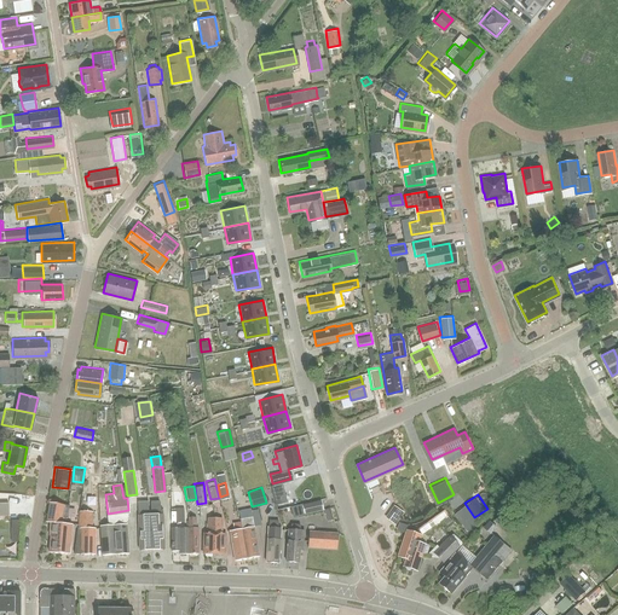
[(150,508),(149,508),(150,509),(151,547),(163,546),(162,521),(162,515),(162,509),(162,508),(159,508),(159,499),(150,499),(150,508)]
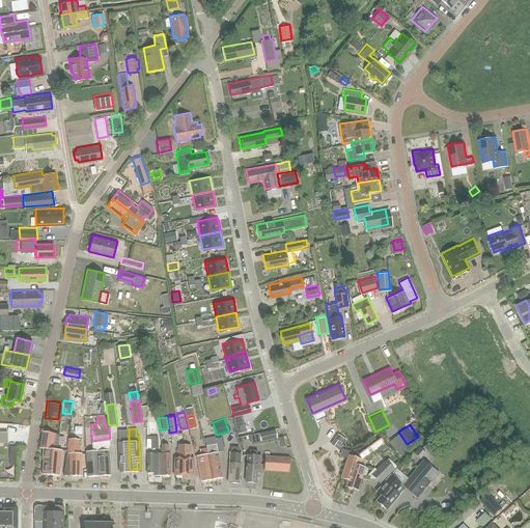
[(257,433),(259,441),(276,438),(274,428),(257,433)]
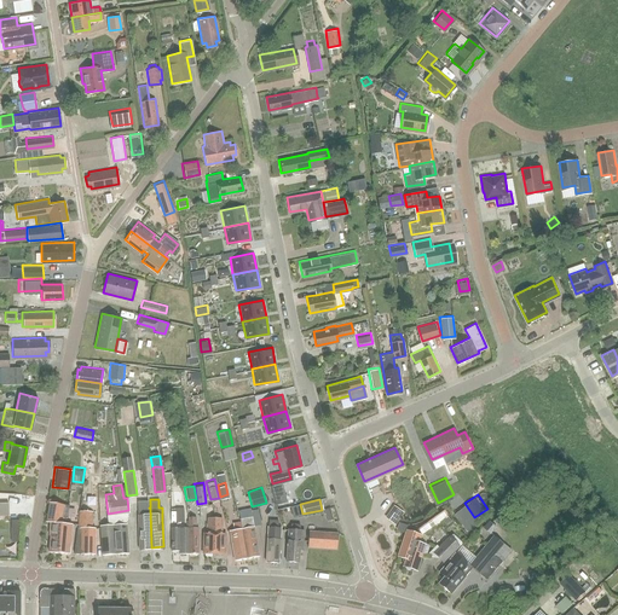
[(53,521),(57,502),(50,500),(45,520),(50,521),(48,534),(50,534),(48,550),(57,551),(59,535),(58,535),(59,521),(53,521)]
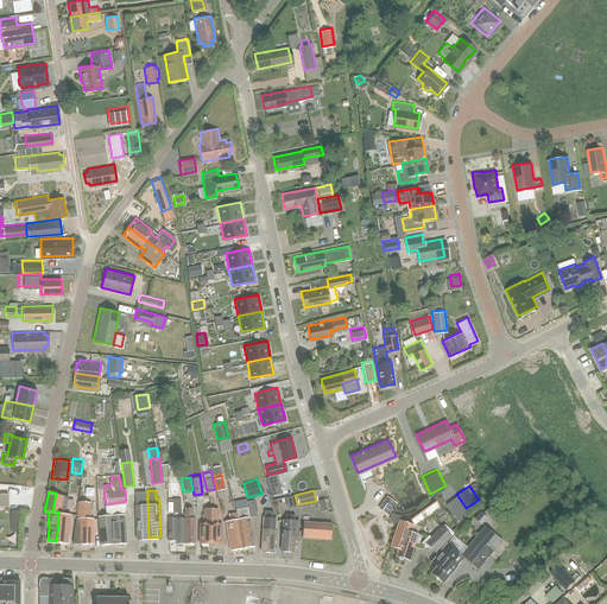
[(61,506),(62,494),(56,493),(52,512),(58,512),(57,526),(58,526),(56,541),(67,542),(70,513),(63,512),(64,506),(61,506)]
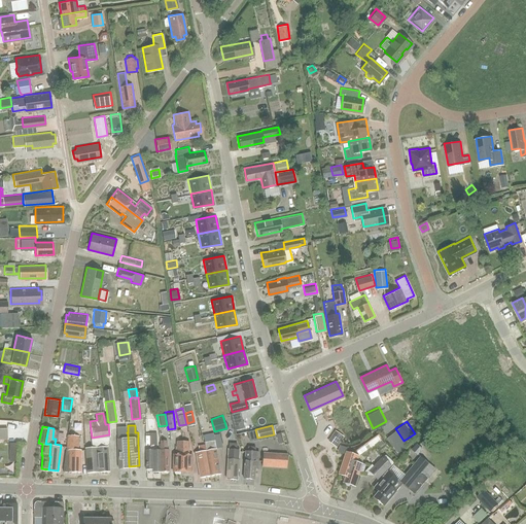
[(335,444),(342,433),(334,428),(327,439),(335,444)]
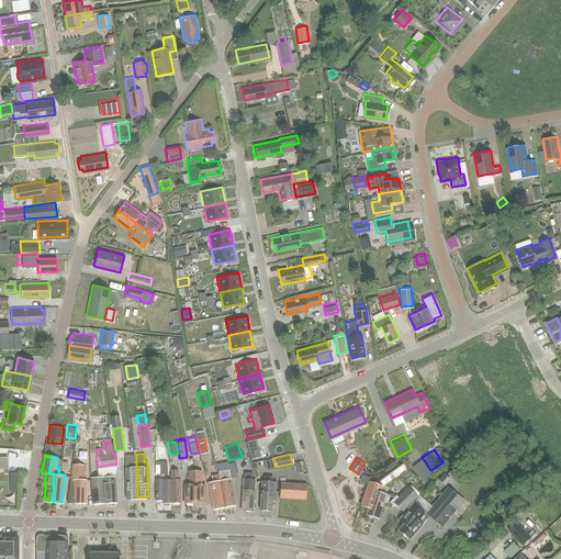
[(134,462),(124,462),(126,498),(137,498),(136,462),(135,461),(134,462)]
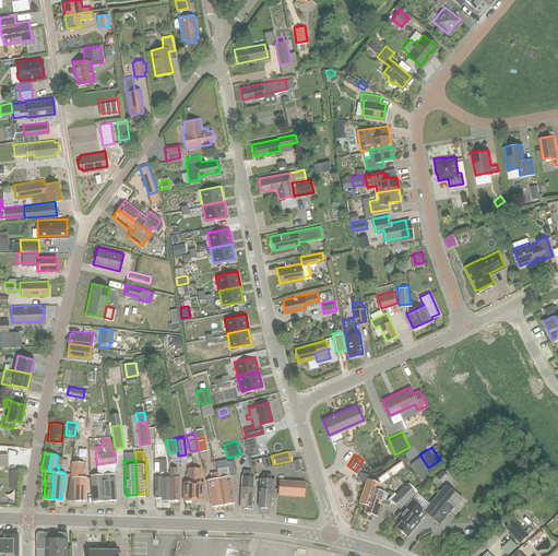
[(401,459),(378,476),(380,480),(399,465),(402,472),(407,468),(403,462),(401,459)]
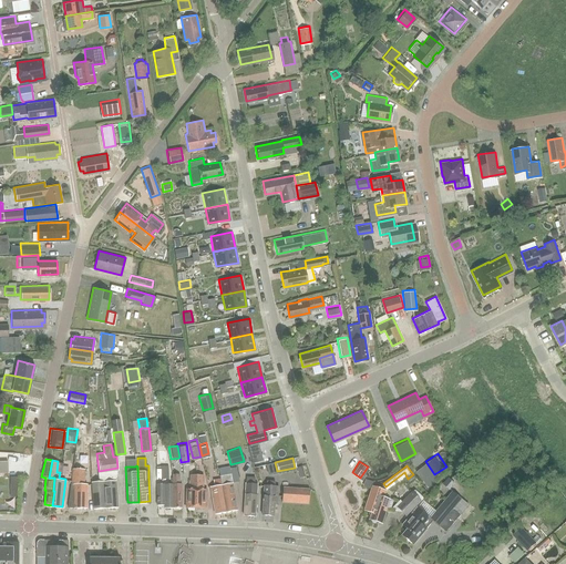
[(84,482),(84,467),(71,467),(71,482),(70,482),(67,506),(85,506),(86,482),(84,482)]
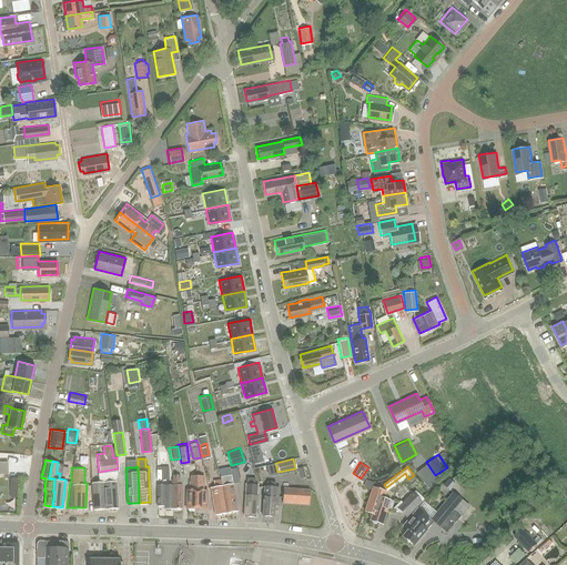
[(181,482),(180,482),(180,473),(172,473),(172,483),(172,507),(181,507),(181,482)]
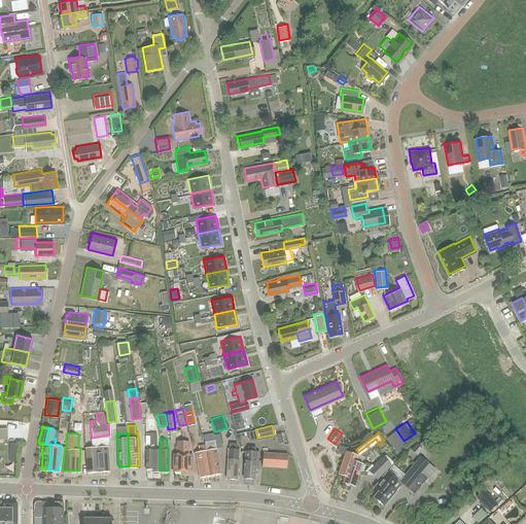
[(181,470),(182,440),(175,439),(175,451),(177,451),(177,453),(173,453),(172,470),(181,470)]
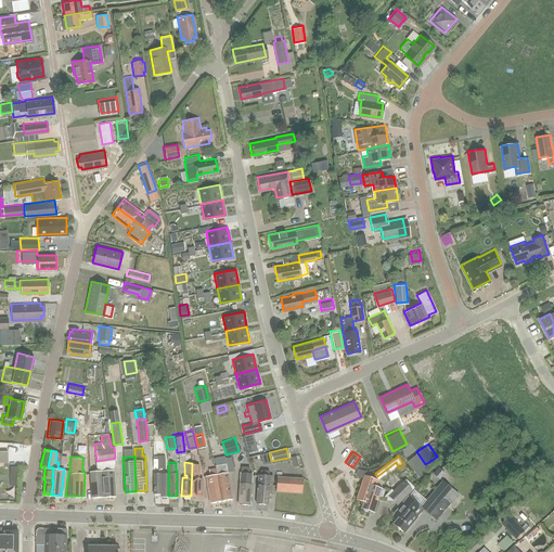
[(214,464),(216,473),(226,471),(224,462),(214,464)]
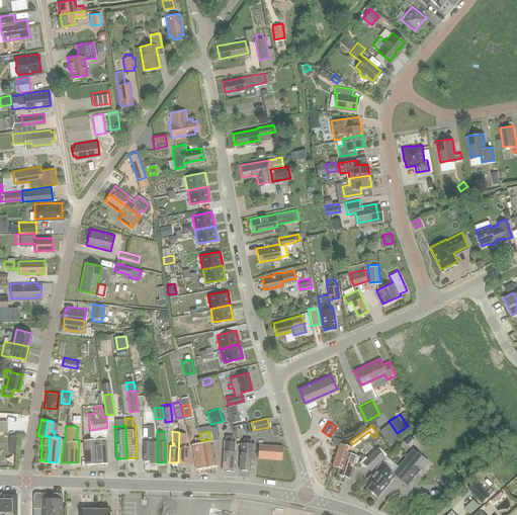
[(392,431),(384,437),(390,444),(397,438),(392,431)]
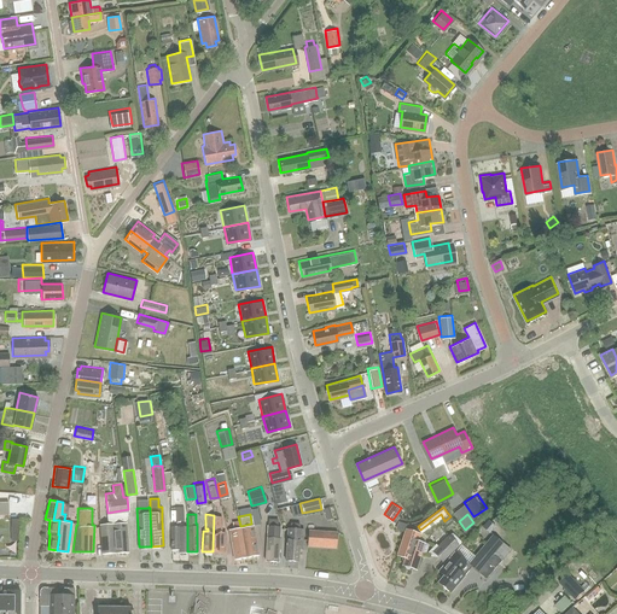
[(213,551),(223,551),(225,531),(221,531),(221,515),(214,515),(213,551)]
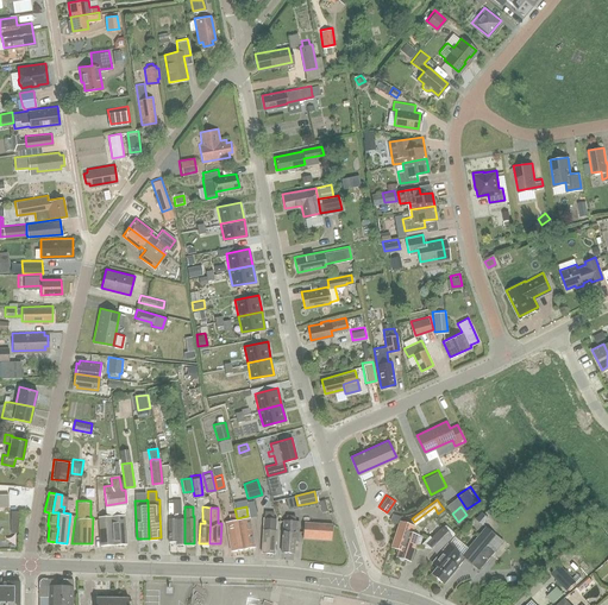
[(392,511),(389,520),(396,522),(399,515),(392,511)]
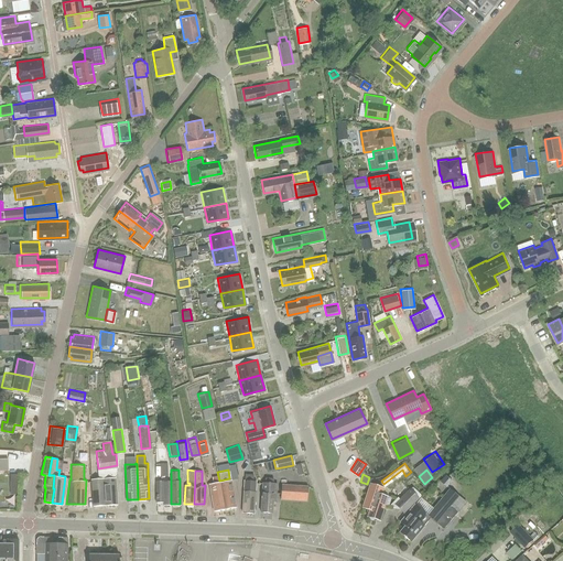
[(116,503),(115,476),(90,477),(93,504),(116,503)]
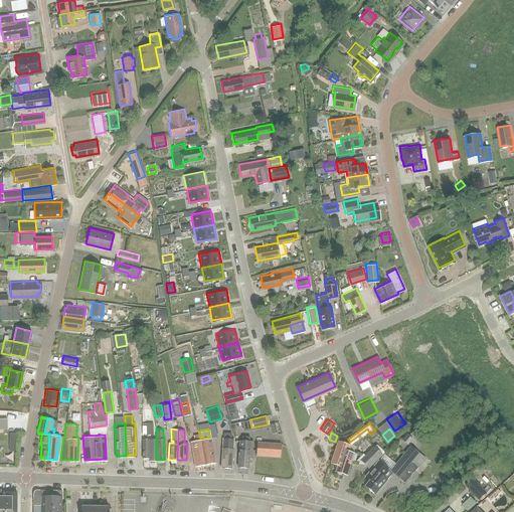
[(248,440),(248,436),(241,435),(241,440),(239,440),(237,466),(247,466),(248,456),(250,456),(251,440),(248,440)]
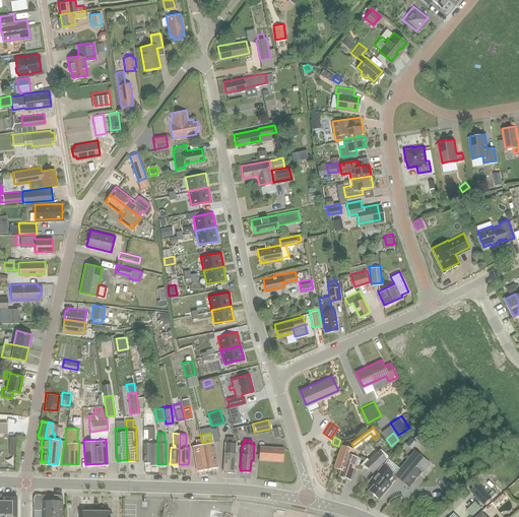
[(207,467),(216,466),(212,441),(211,441),(202,443),(207,467)]
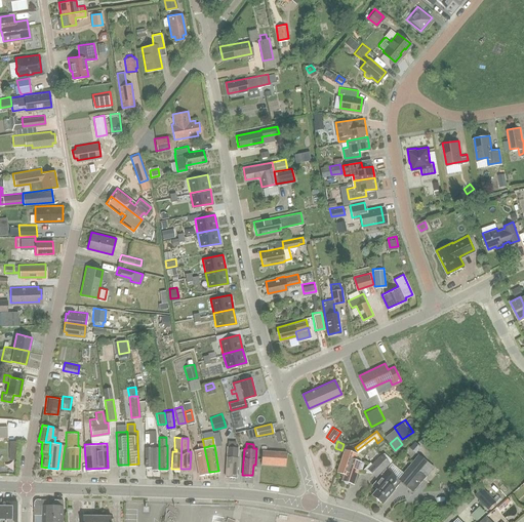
[(152,469),(159,469),(159,446),(145,446),(145,466),(152,466),(152,469)]
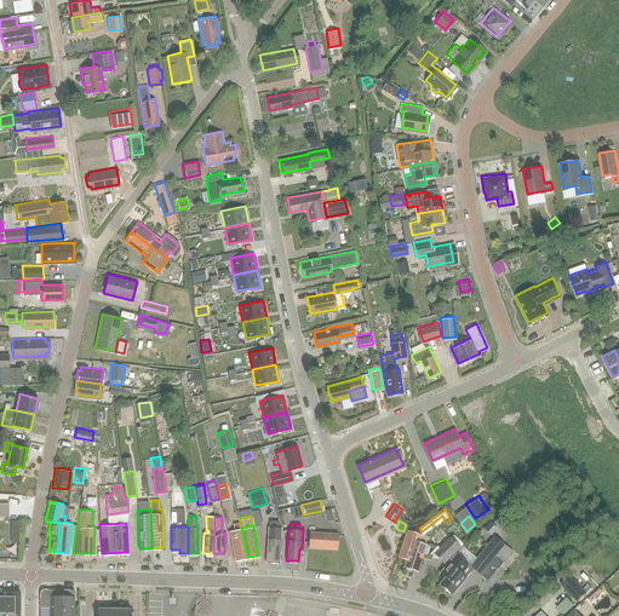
[(268,527),(265,560),(279,562),(280,527),(278,527),(268,527)]
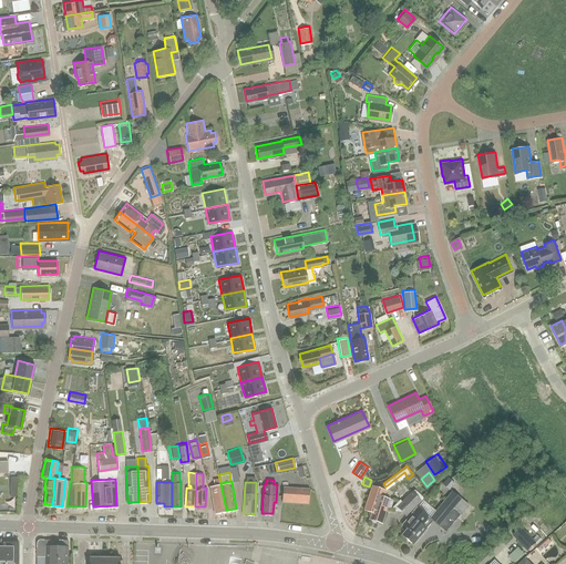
[(215,512),(226,510),(220,483),(209,484),(215,512)]
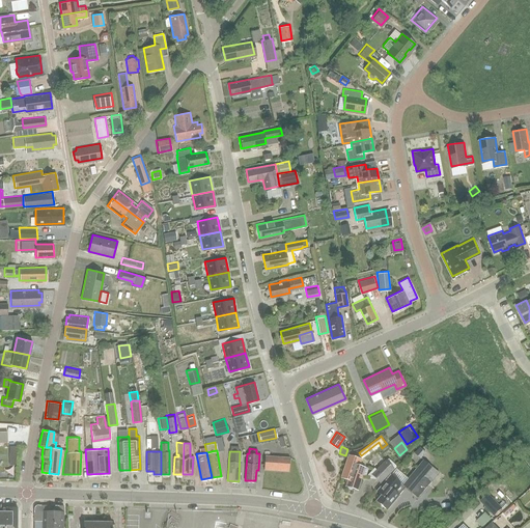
[(356,455),(347,453),(340,475),(346,477),(344,484),(346,484),(347,487),(351,488),(352,487),(357,488),(364,466),(354,462),(356,455)]
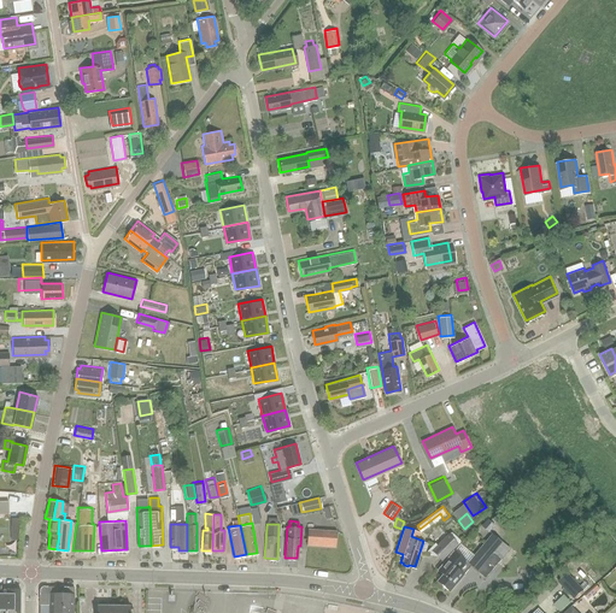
[(335,530),(306,528),(305,543),(334,546),(335,530)]
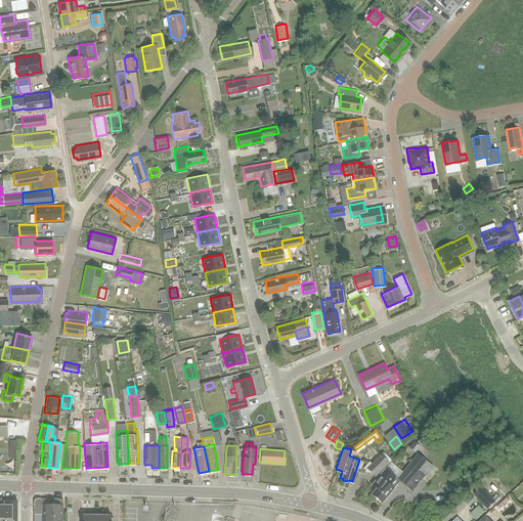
[(364,465),(374,473),(390,457),(381,448),(364,465)]
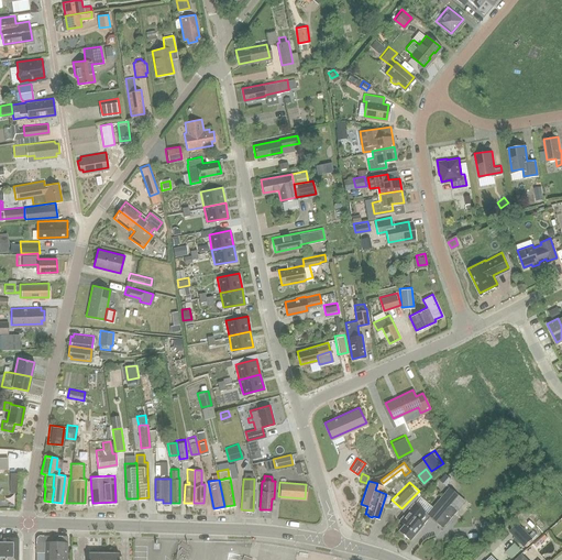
[(448,484),(425,512),(427,513),(426,513),(429,514),(441,525),(442,524),(455,508),(449,503),(456,493),(448,484)]
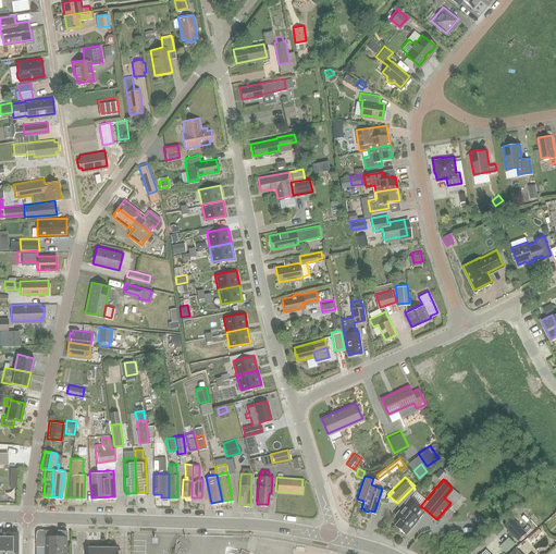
[(408,495),(394,513),(399,517),(398,518),(394,524),(405,533),(418,518),(415,515),(419,511),(421,513),(424,508),(421,507),(422,507),(420,506),(408,495)]
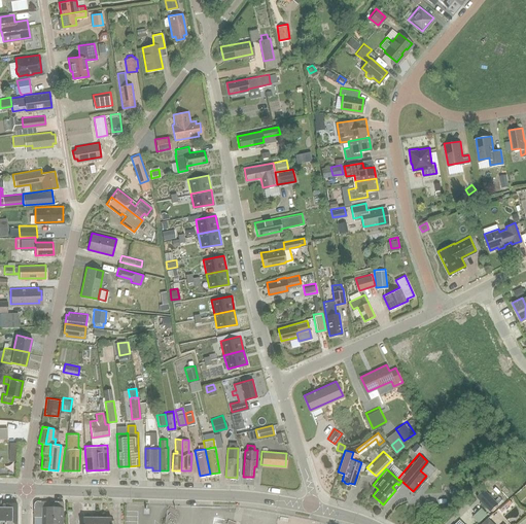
[(490,510),(497,501),(494,498),(484,488),(476,495),(490,510)]
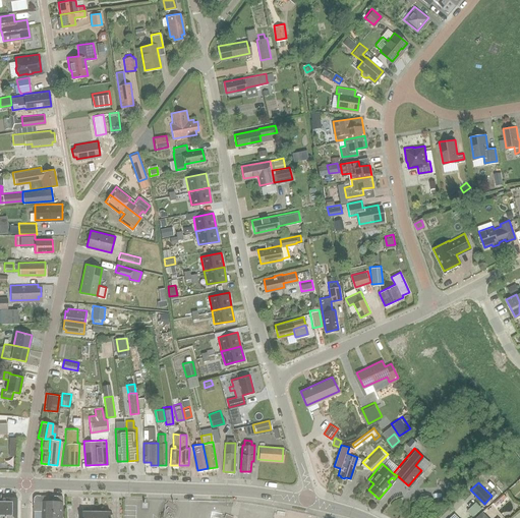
[(497,504),(506,496),(503,492),(493,501),(497,504)]
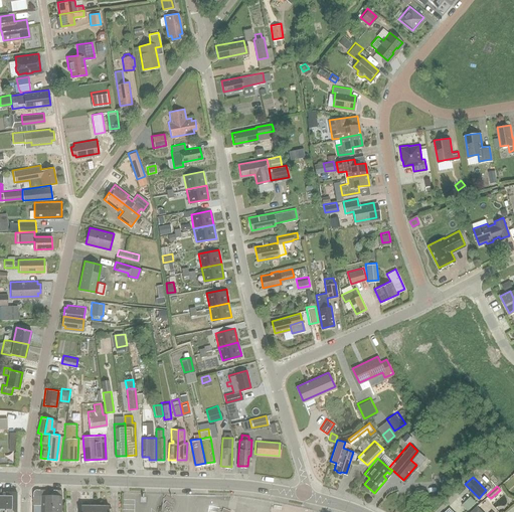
[(0,511),(15,511),(16,491),(6,491),(6,492),(0,491),(0,488),(0,511)]
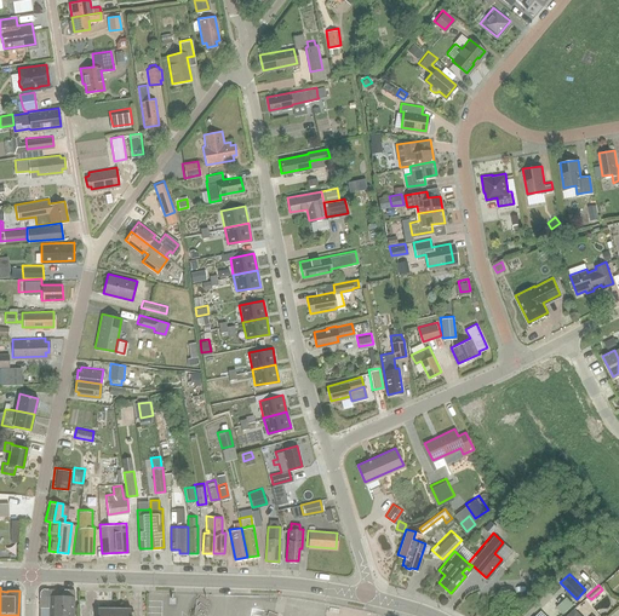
[(49,605),(49,615),(73,615),(74,588),(63,588),(62,596),(49,594),(49,605)]
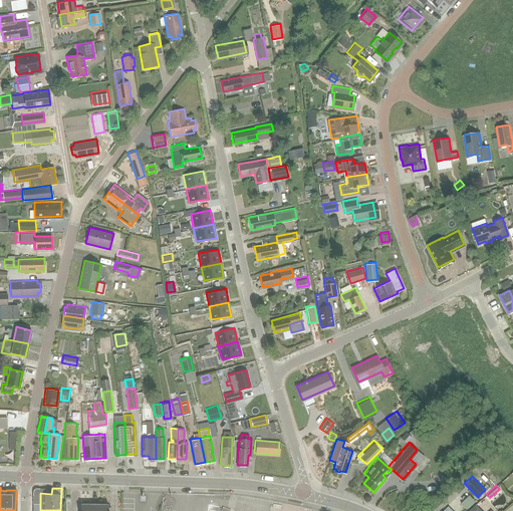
[(471,492),(462,500),(468,506),(477,498),(471,492)]
